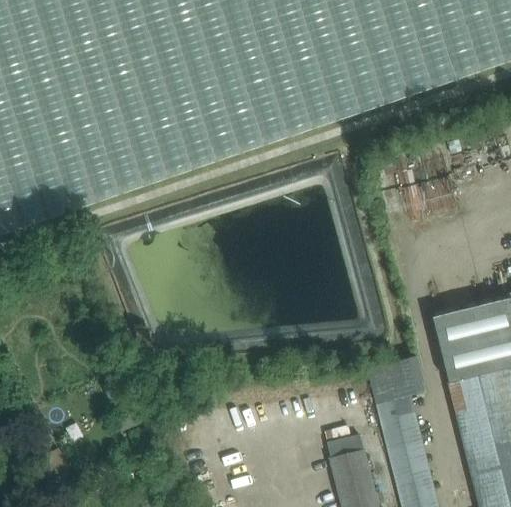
[(420,189),(424,210),(431,209),(427,188),(420,189)]
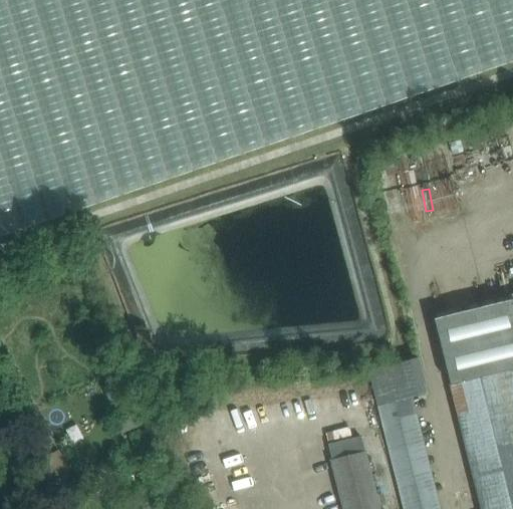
[(512,298),(435,318),(481,508),(512,508),(512,298)]
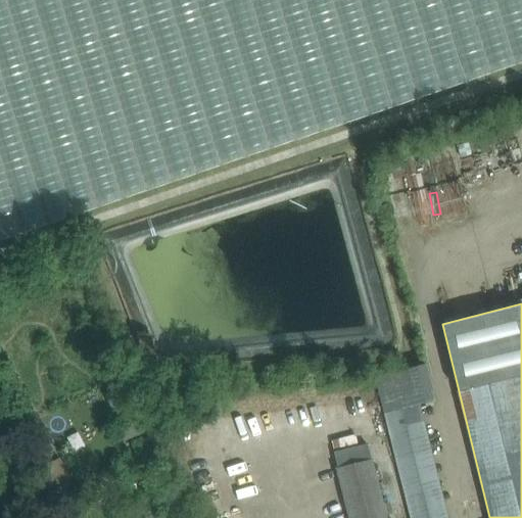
[(420,371),(376,382),(410,517),(448,517),(421,409),(436,405),(427,369),(420,371)]
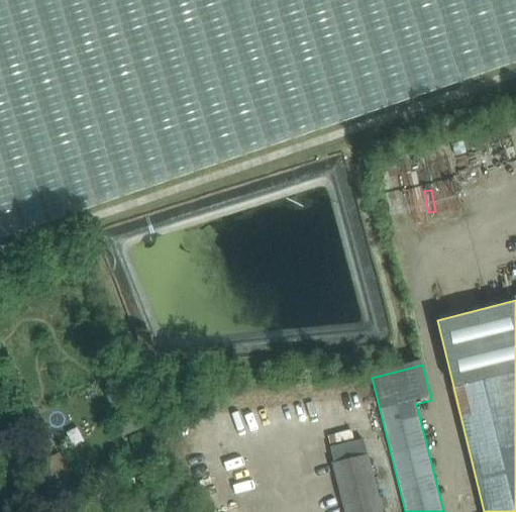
[(248,428),(266,423),(261,409),(244,415),(248,428)]
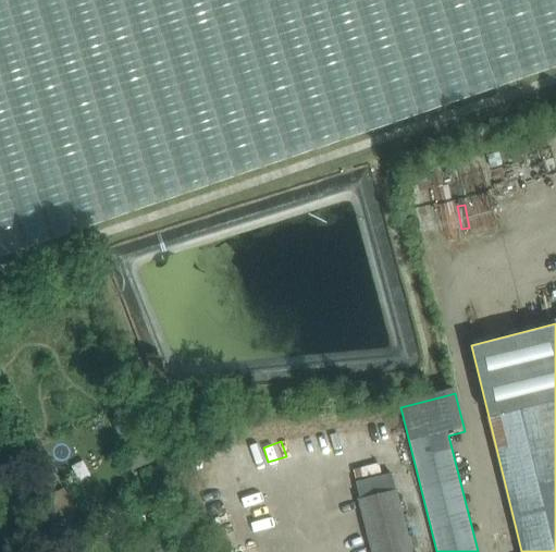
[(40,456),(28,463),(42,489),(54,482),(40,456)]
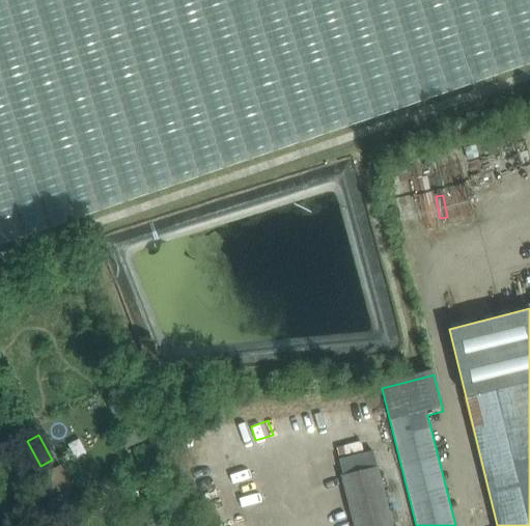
[(341,479),(353,525),(393,525),(379,470),(341,479)]
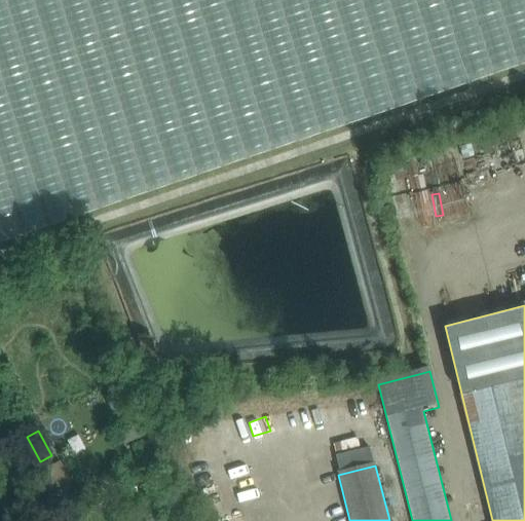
[(62,467),(41,476),(53,499),(73,490),(62,467)]
